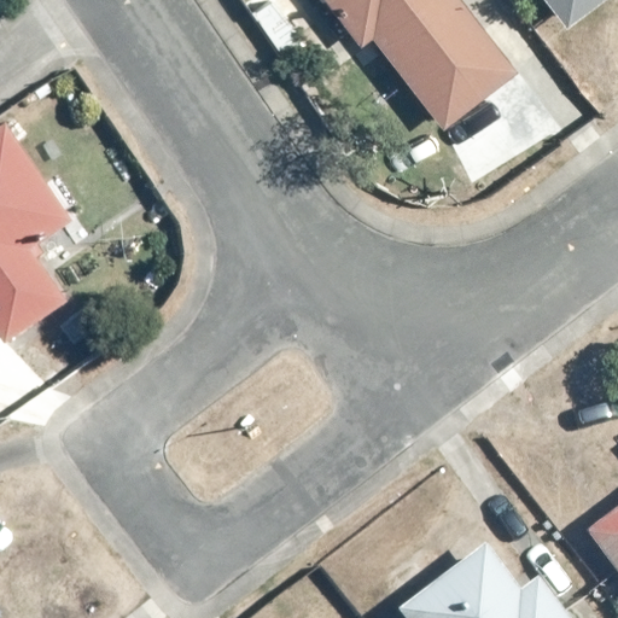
[(519,73),(464,0),(325,0),(362,48),(374,39),(444,129),(519,73)]
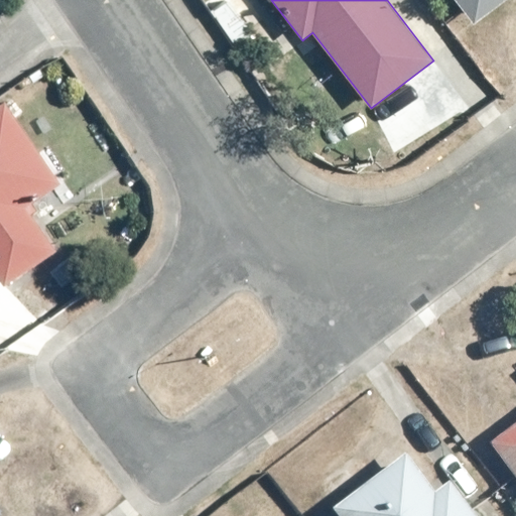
[(454,0),(474,24),(505,0),(454,0)]
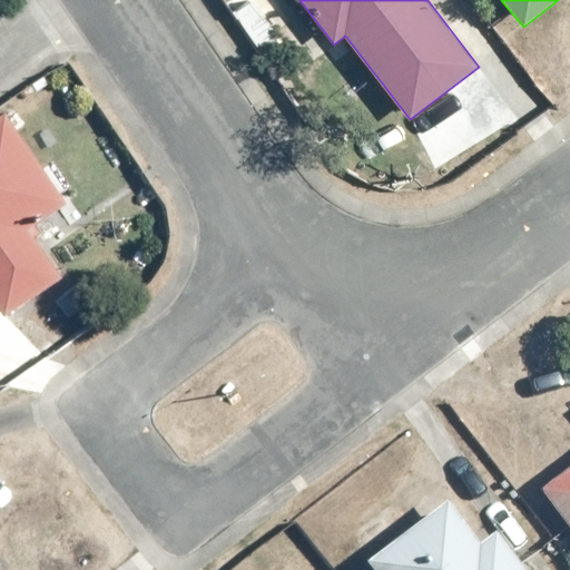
[(5,112),(0,116),(0,308),(6,316),(62,276),(30,231),(69,204),(5,112)]
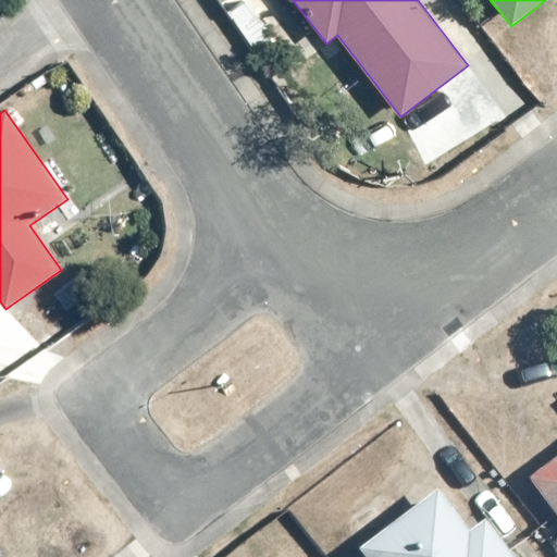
[(556,453),(528,474),(556,512),(556,453)]
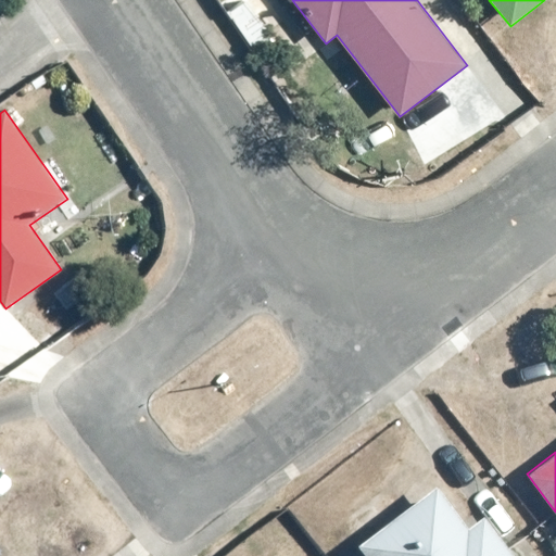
[(438,488),(359,546),(366,555),(515,555),(487,518),(469,530),(438,488)]
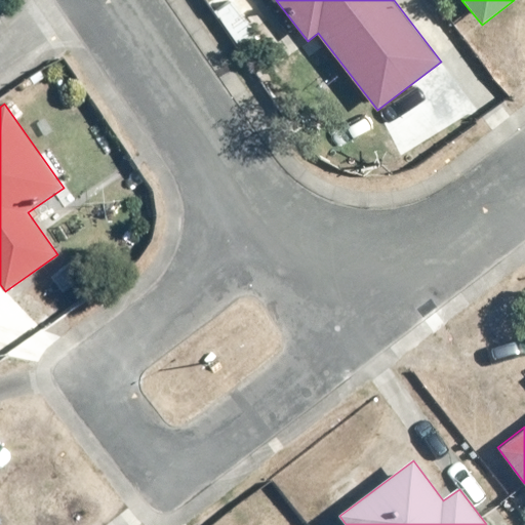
All buildings are outlined.
